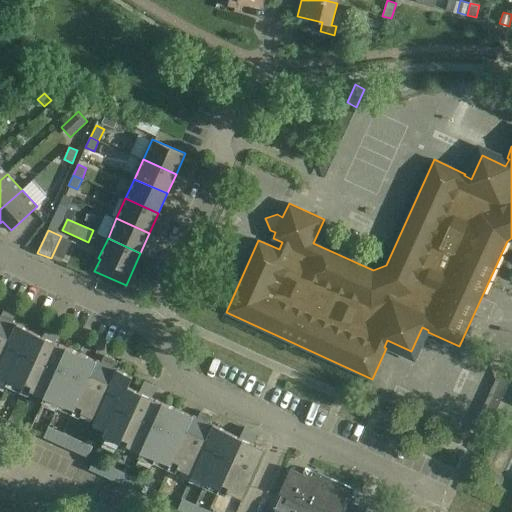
[(0,376),(9,380),(31,331),(12,322),(15,315),(4,310),(1,317),(0,316),(0,376)]
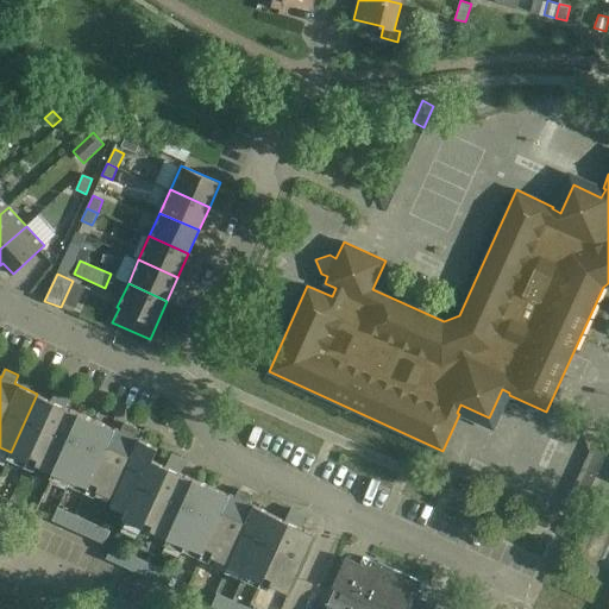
[(11,452),(70,479),(96,421),(67,407),(71,395),(57,389),(51,400),(37,394),(11,452)]
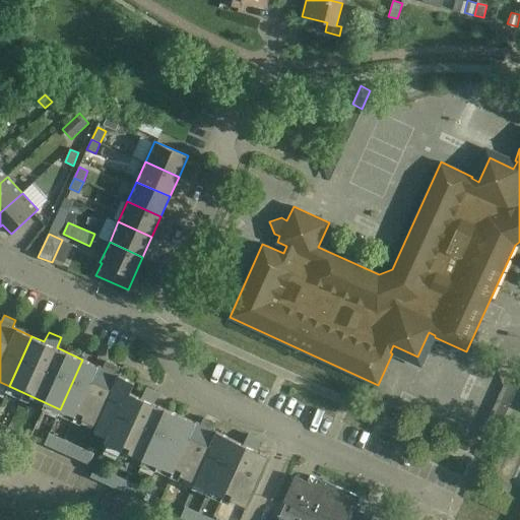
[(82,360),(60,409),(111,433),(129,392),(130,393),(135,383),(115,374),(118,367),(107,362),(104,369),(82,360)]
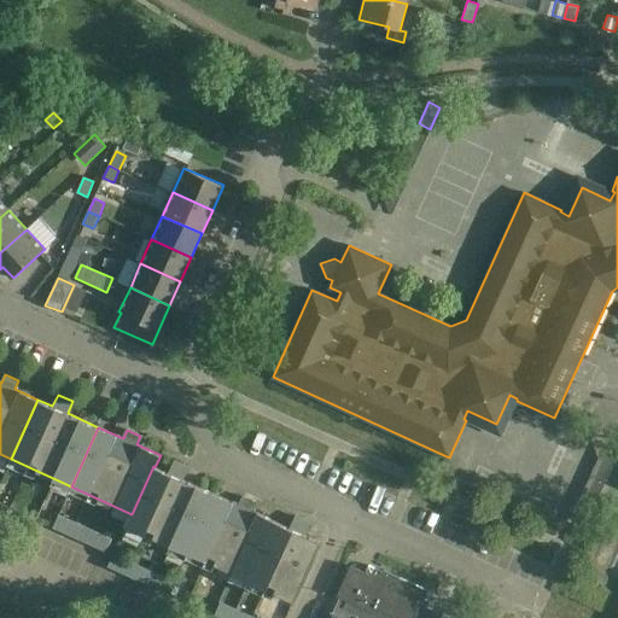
[(187,553),(214,494),(184,479),(188,468),(174,461),(168,473),(155,467),(153,466),(132,514),(127,525),(187,553)]
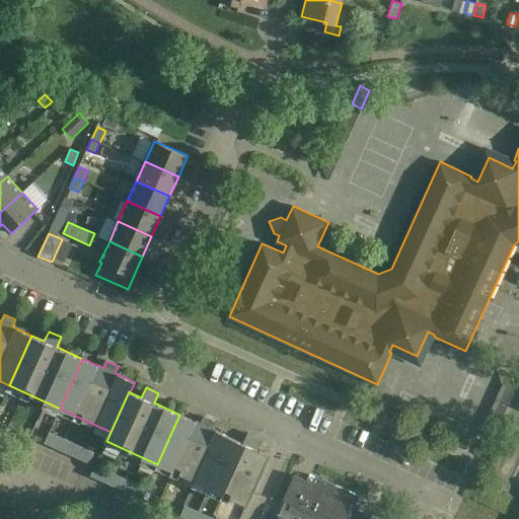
[(179,415),(157,464),(208,488),(231,438),(212,429),(215,422),(204,417),(201,424),(179,415)]
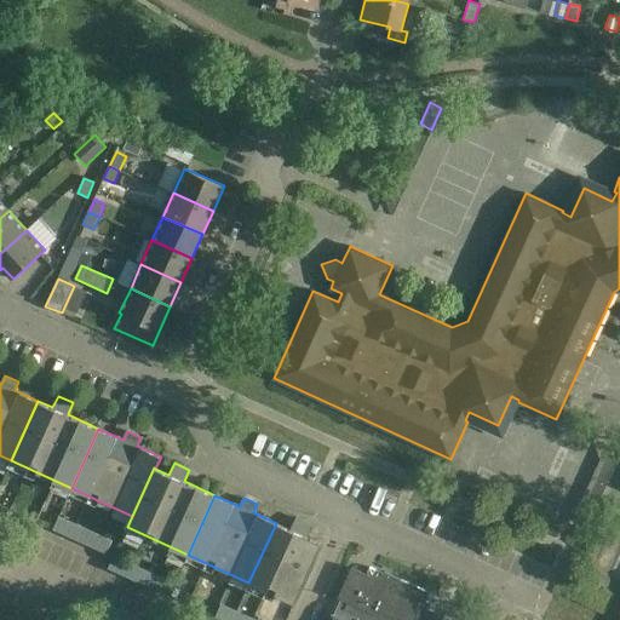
[(52,528),(61,532),(67,518),(58,515),(52,528)]
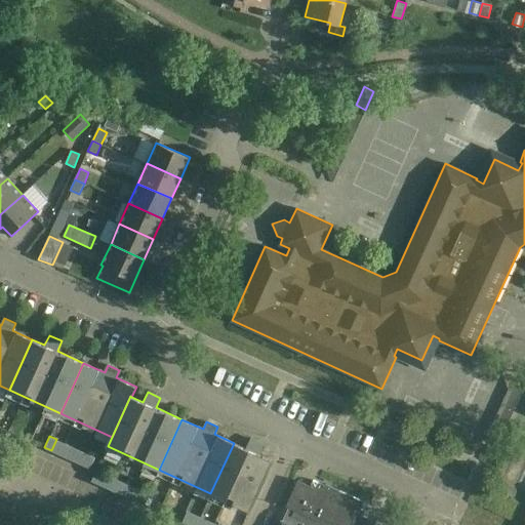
[(234,443),(210,493),(249,511),(273,460),(259,454),(264,444),(250,438),(246,448),(234,443)]
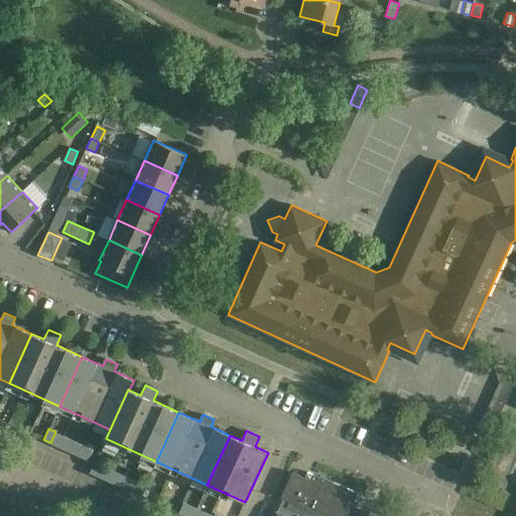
[(55,431),(50,442),(56,445),(61,434),(55,431)]
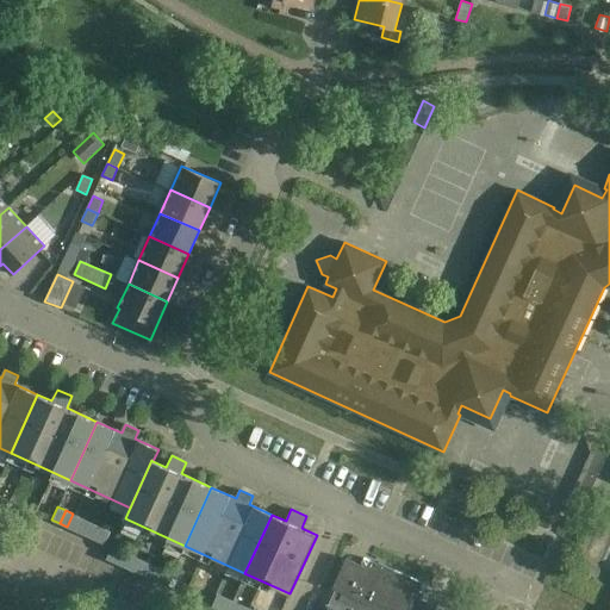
[(73,514),(67,527),(74,530),(80,517),(73,514)]
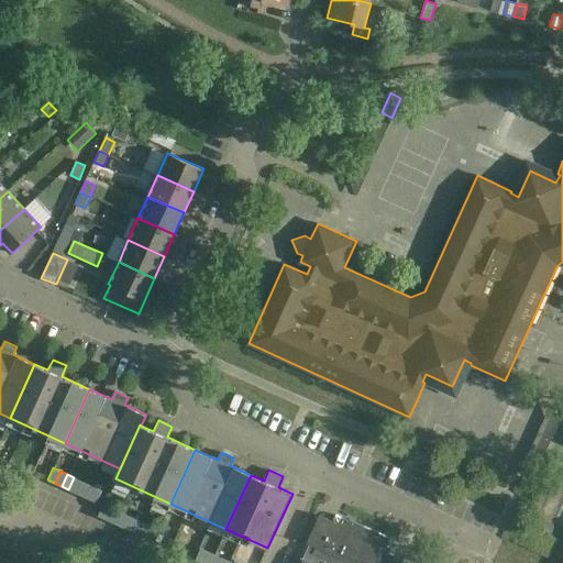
[(68,489),(75,493),(80,481),(74,477),(68,489)]
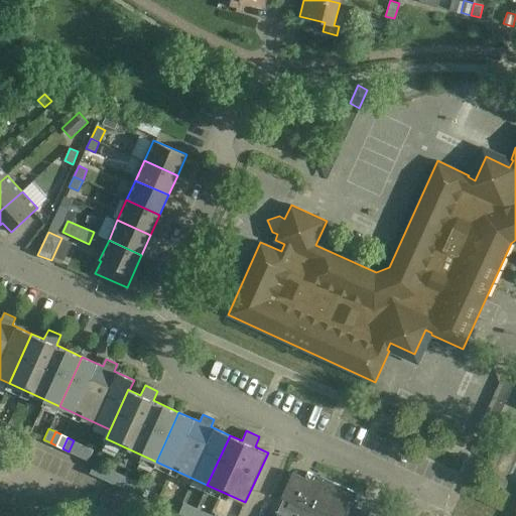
[(74,440),(69,452),(76,455),(81,443),(74,440)]
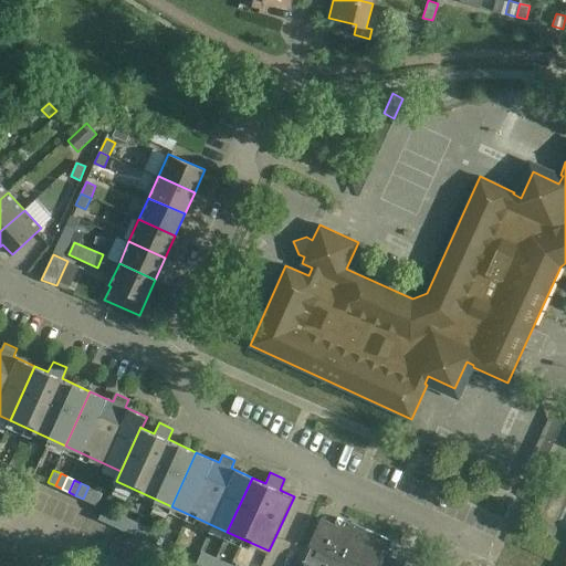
[(88,486),(83,499),(90,502),(95,489),(88,486)]
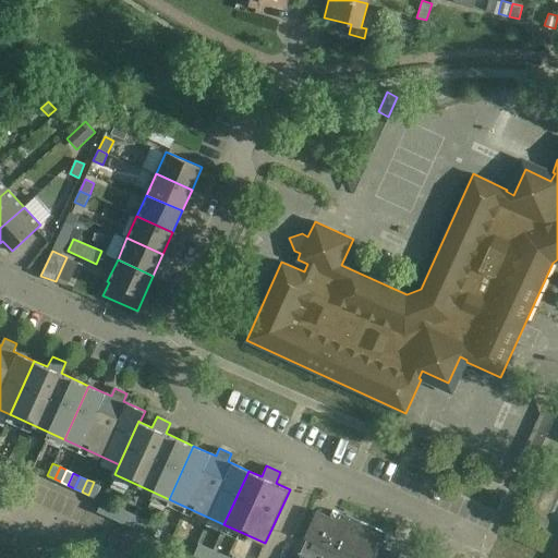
[(94,482),(88,495),(95,497),(100,485),(94,482)]
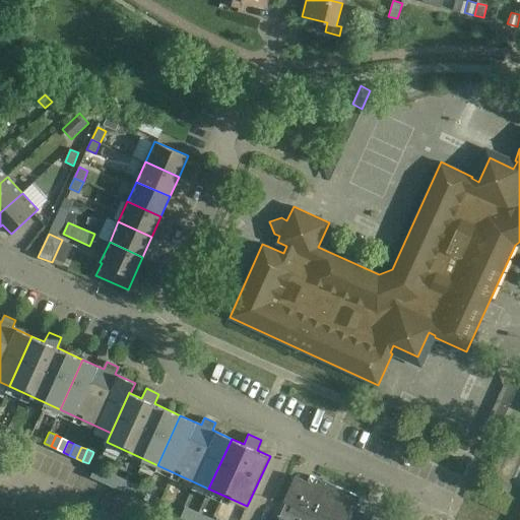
[(90,476),(96,479),(102,468),(94,465),(90,476)]
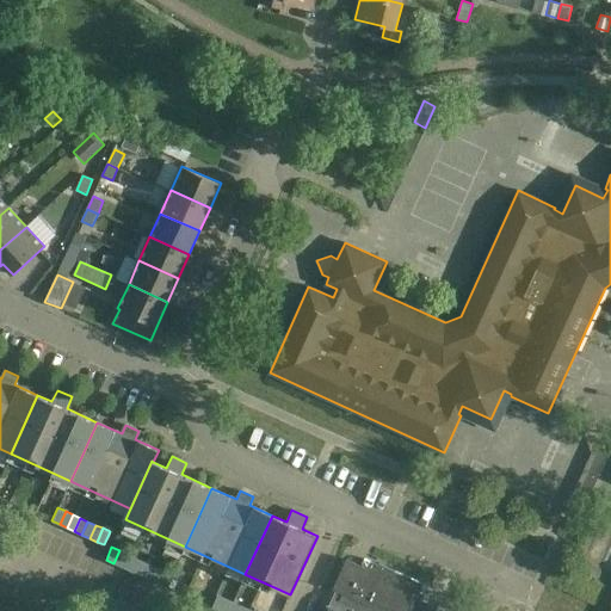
[(113,563),(121,566),(127,554),(119,550),(113,563)]
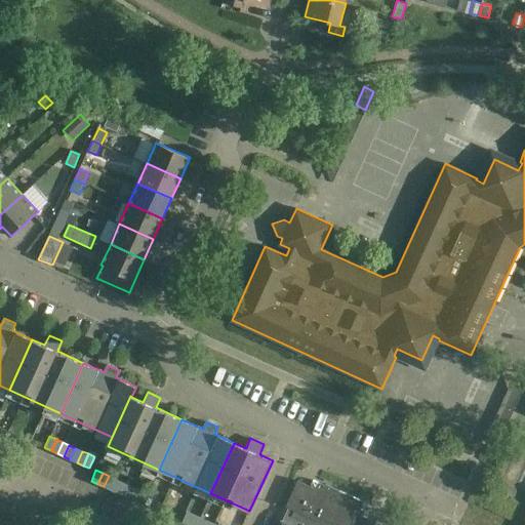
[(104,486),(111,489),(115,479),(109,476),(104,486)]
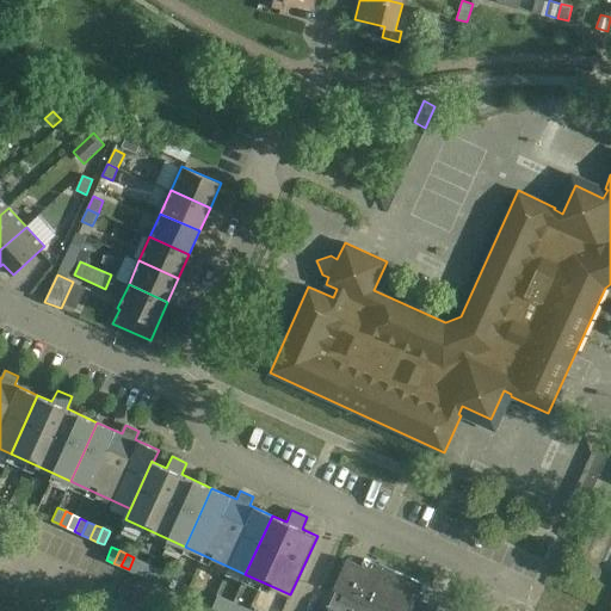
[(129,569),(136,573),(142,560),(134,557),(129,569)]
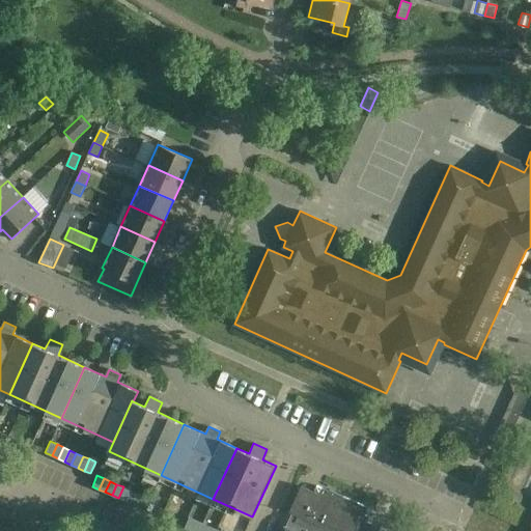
[(364,530),(370,518),(365,514),(368,507),(352,500),(329,490),(329,491),(316,485),(314,492),(301,485),(289,512),(299,516),(297,523),(315,530),(364,530)]
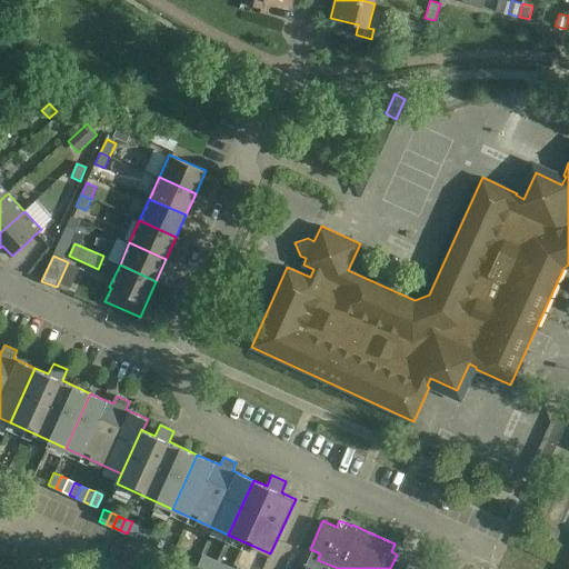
[(132,521),(127,533),(133,537),(139,525),(132,521)]
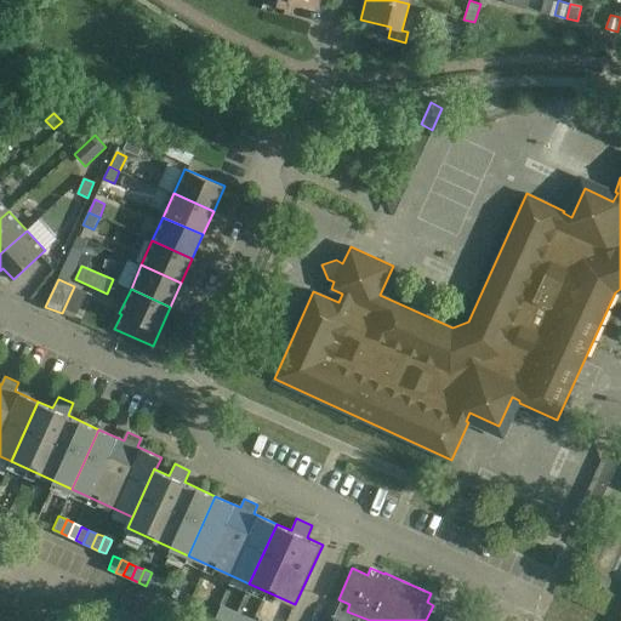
[(152,573),(146,586),(154,590),(159,576),(152,573)]
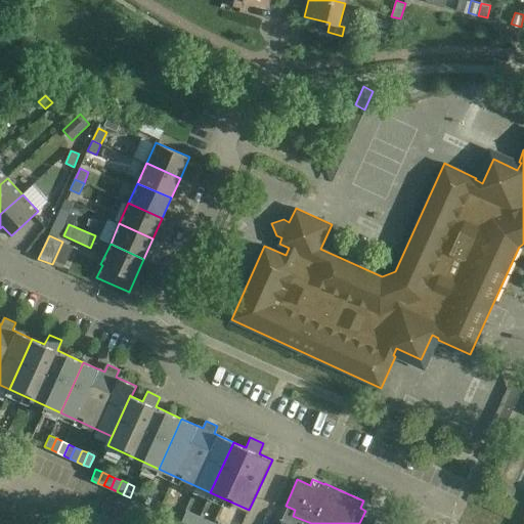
[(141,489),(134,486),(130,497),(136,500),(141,489)]
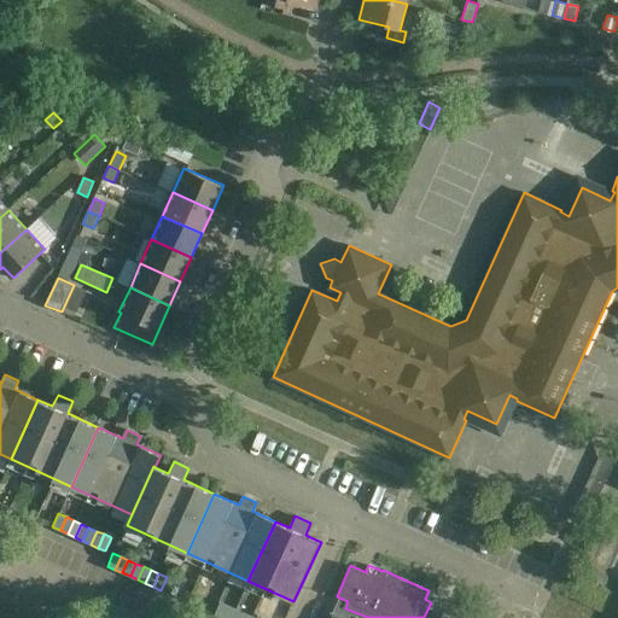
[(214,614),(221,617),(227,605),(220,601),(214,614)]
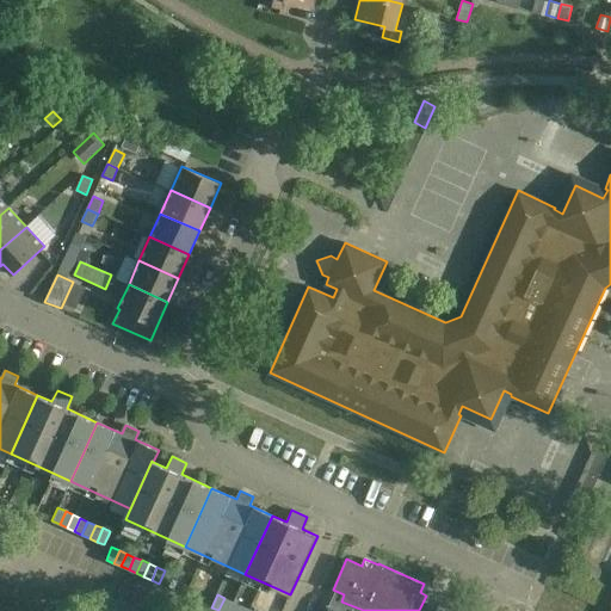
[(227,610),(233,602),(224,598),(218,610),(220,610),(227,610)]
